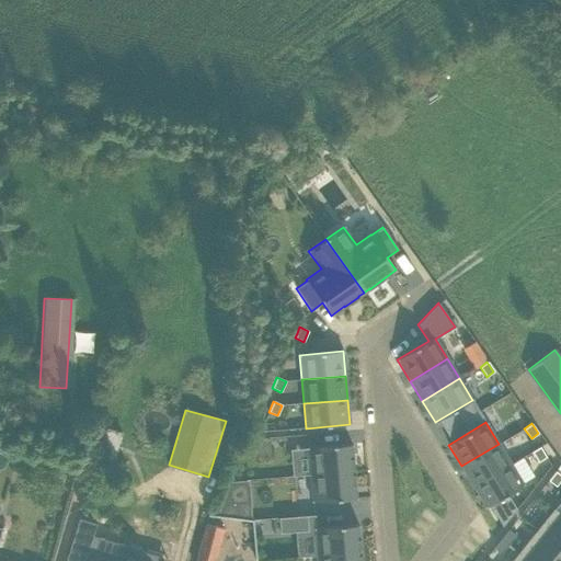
[(266,438),(248,439),(242,453),(267,451),(266,438)]
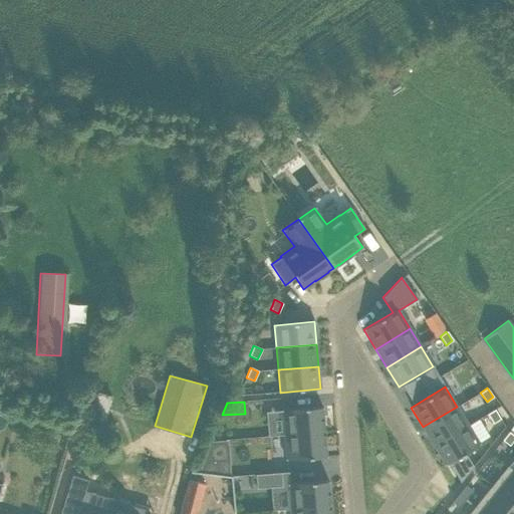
[(321,407),(282,411),(284,435),(323,432),(323,429),(324,429),(323,420),(322,420),(321,407)]
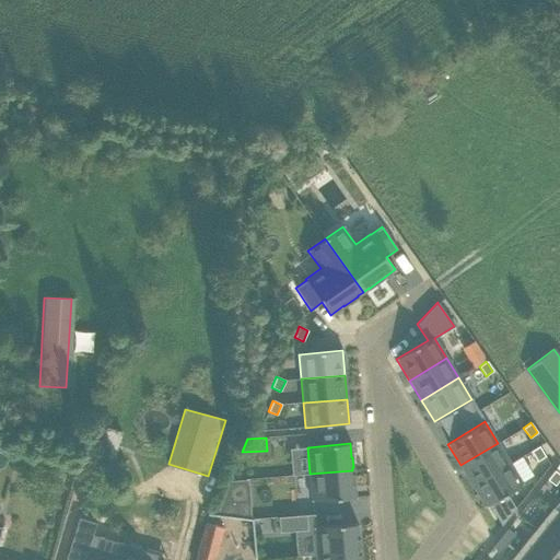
[(498,443),(461,465),(473,486),(510,463),(498,443)]
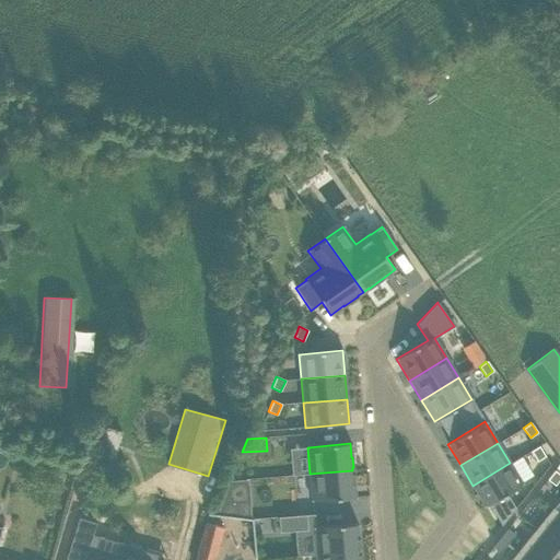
[(539,446),(531,451),(537,462),(545,456),(539,446)]
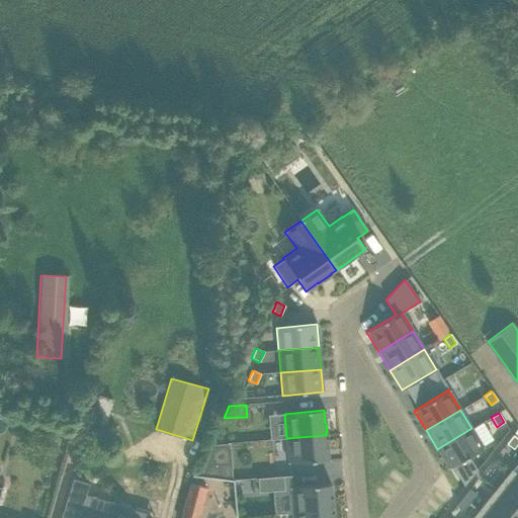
[(471,428),(437,449),(448,468),(484,448),(471,428)]
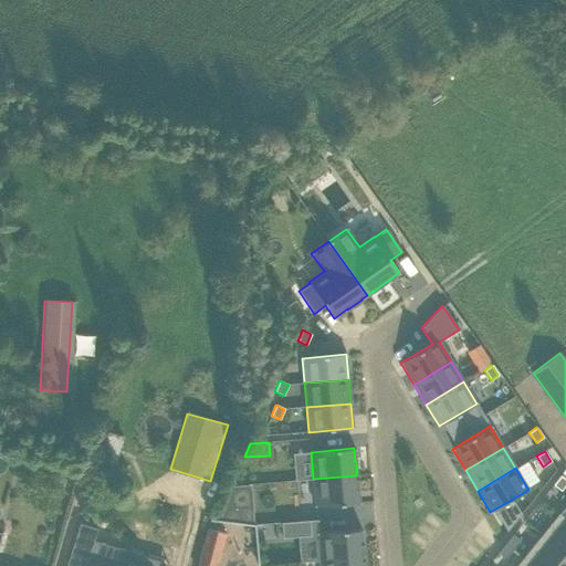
[(356,475),(313,479),(315,506),(359,503),(358,489),(357,479),(356,475)]
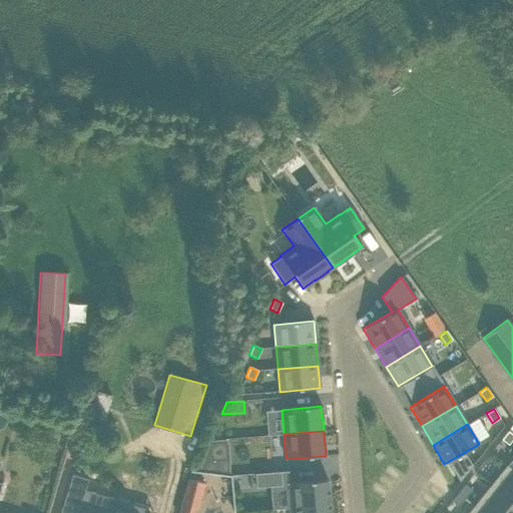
[(512,435),(507,431),(501,439),(508,445),(512,438),(512,435)]
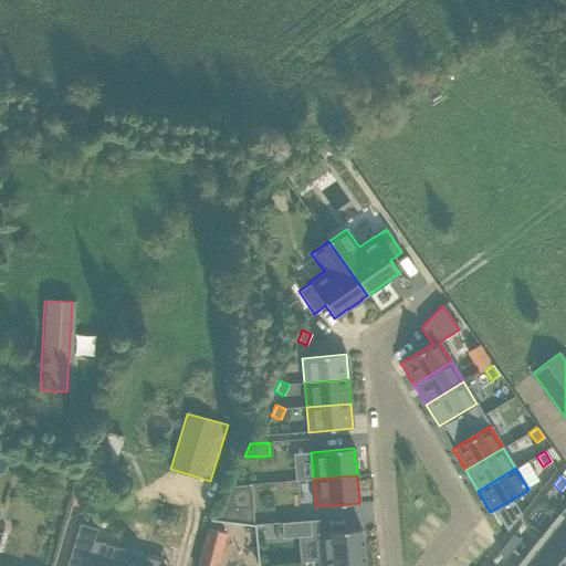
[(222,510),(219,520),(252,524),(252,523),(251,507),(222,510)]
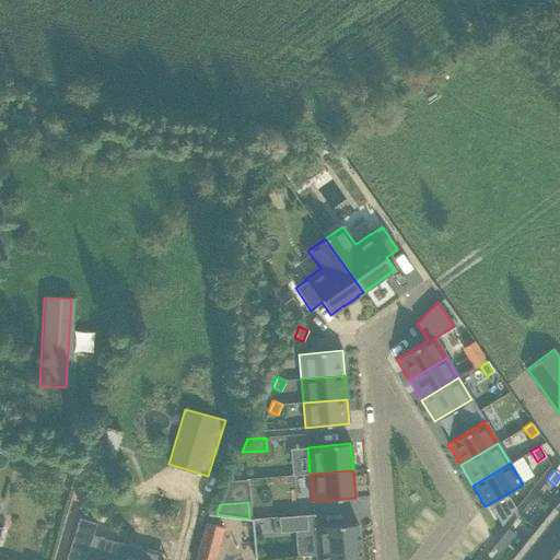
[(552,508),(535,529),(559,549),(559,512),(558,512),(552,508)]
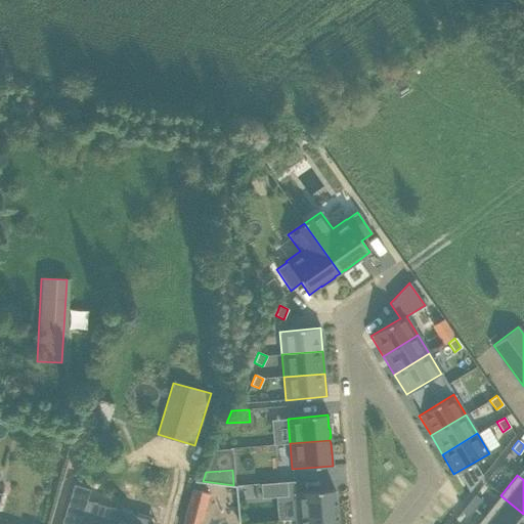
[(288,496),(287,482),(260,484),(261,498),(288,496)]
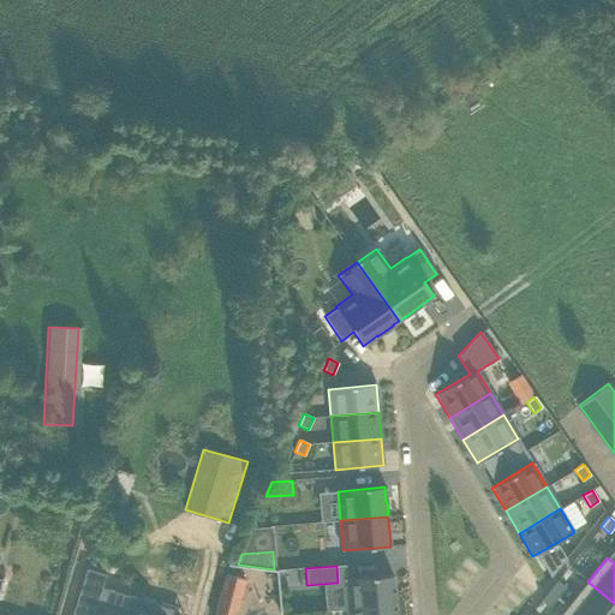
[(154,614),(156,609),(135,602),(132,609),(99,598),(106,575),(87,569),(79,593),(72,614),(154,614)]
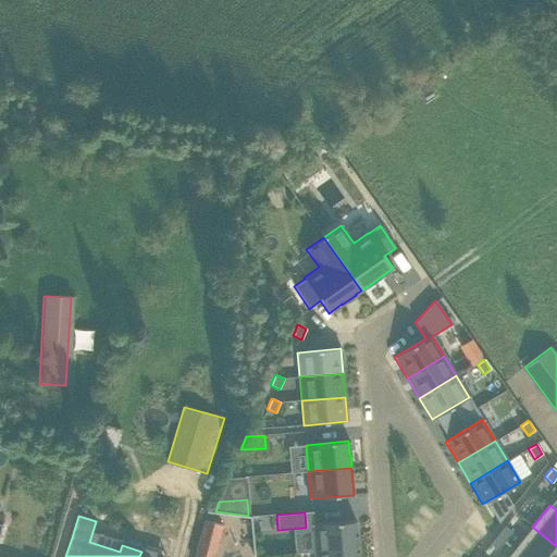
[(203,521),(193,556),(213,556),(222,525),(203,521)]
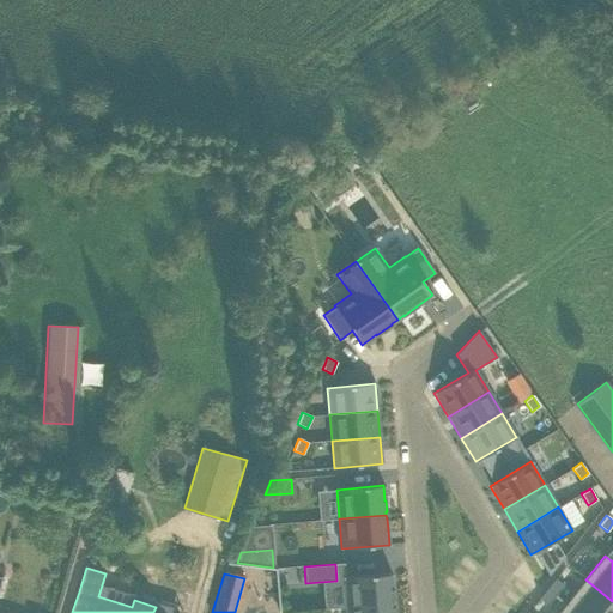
[(392,574),(344,577),(346,607),(394,604),(393,600),(394,600),(393,589),(392,574)]
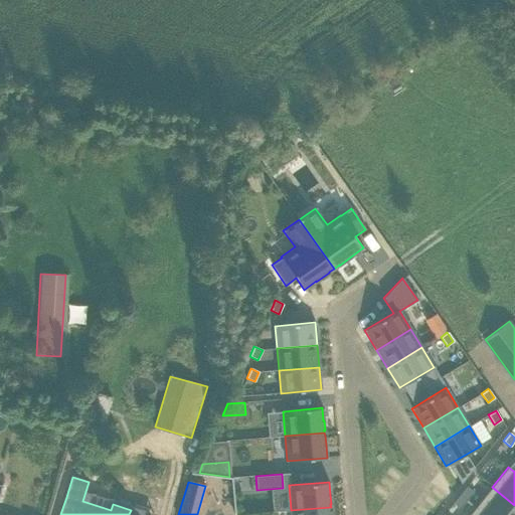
[(467,486),(460,494),(467,500),(473,492),(467,486)]
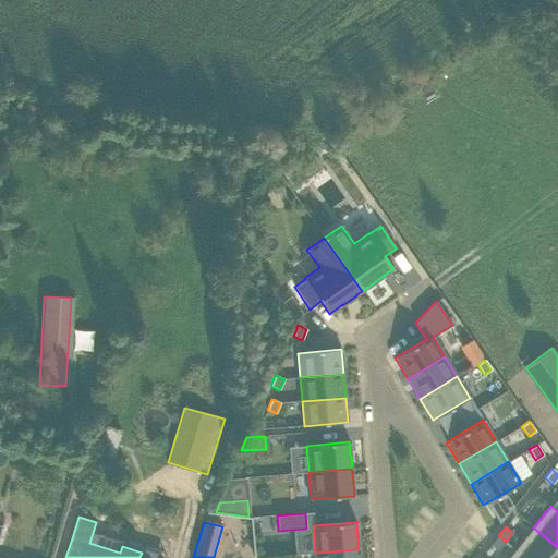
[(557,557),(557,547),(533,528),(516,549),(525,557),(557,557)]
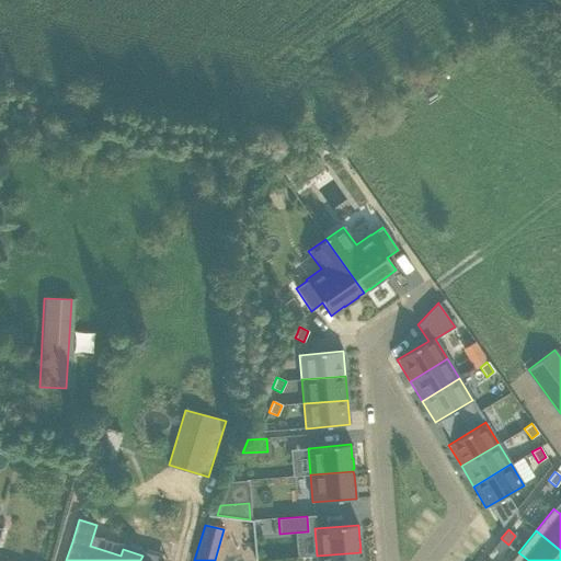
[(501,538),(493,548),(501,553),(508,545),(501,538)]
